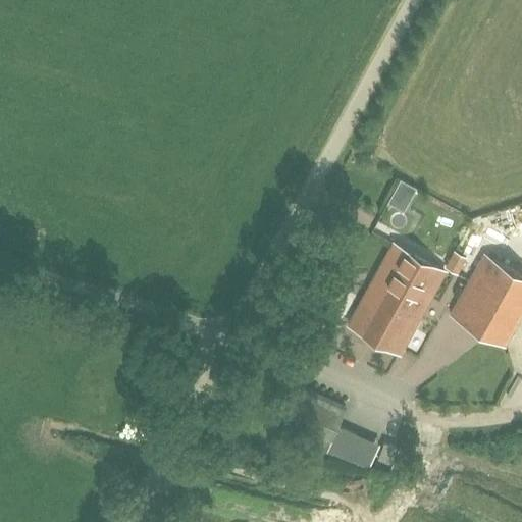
[(415,188),(400,179),(387,202),(403,210),(415,188)]
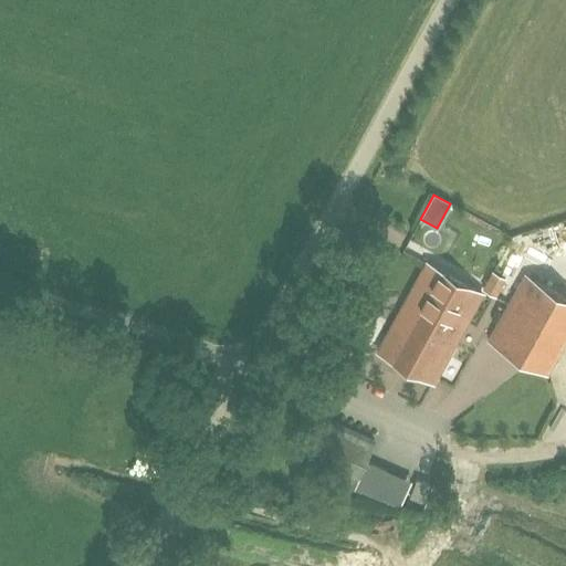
[(506,250),(502,258),(513,264),(517,257),(506,250)]
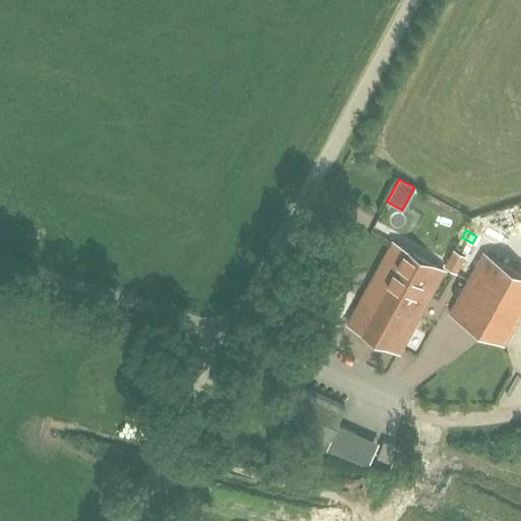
[(424,305),(444,271),(393,242),(348,325),(399,352),(424,305)]
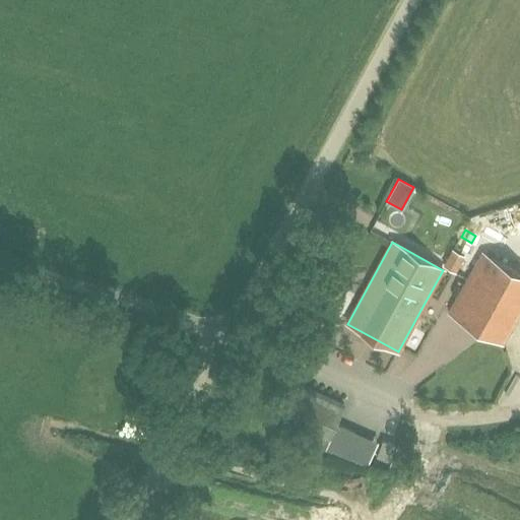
[(452,249),(443,266),(455,272),(464,255),(452,249)]
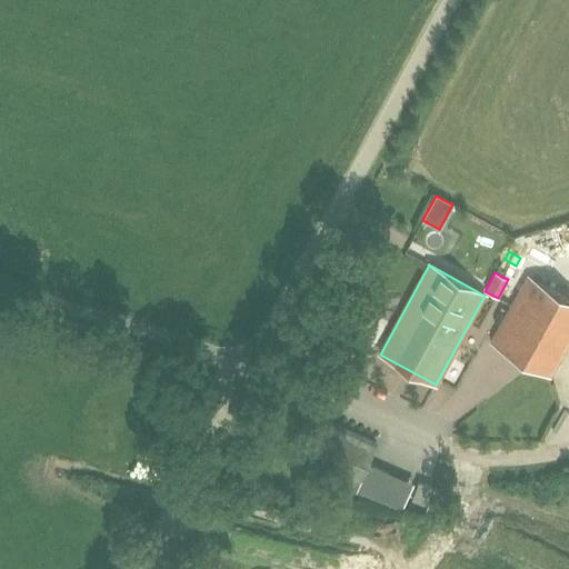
[(550,375),(568,340),(568,298),(528,277),(491,342),(550,375)]
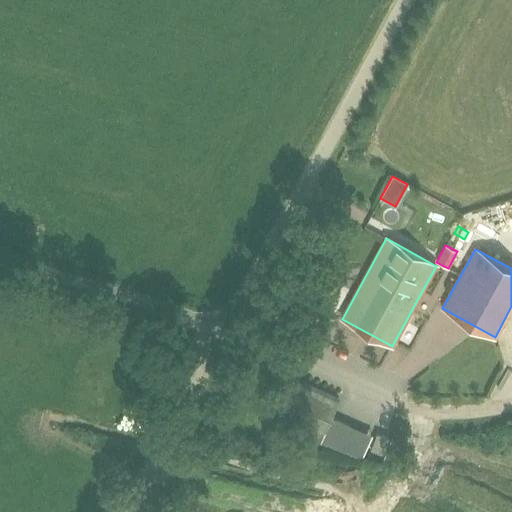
[(294,378),(272,425),(316,446),(317,444),(329,419),(338,398),(294,378)]
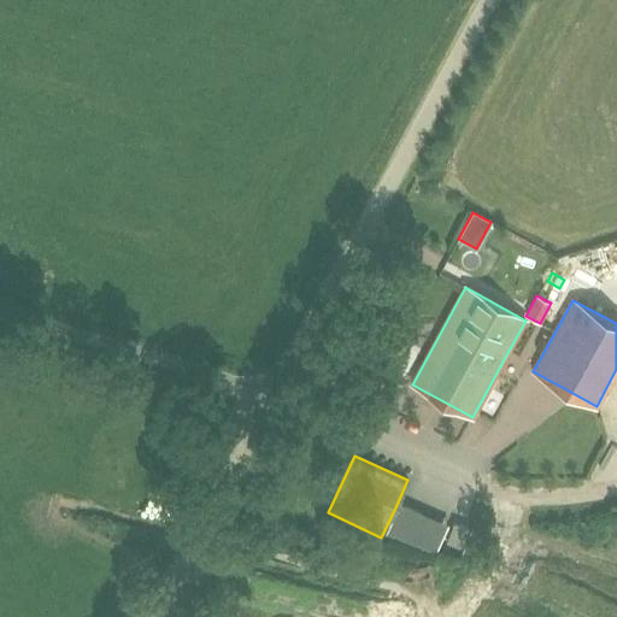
[(460,487),(415,472),(407,495),(454,509),(460,487)]
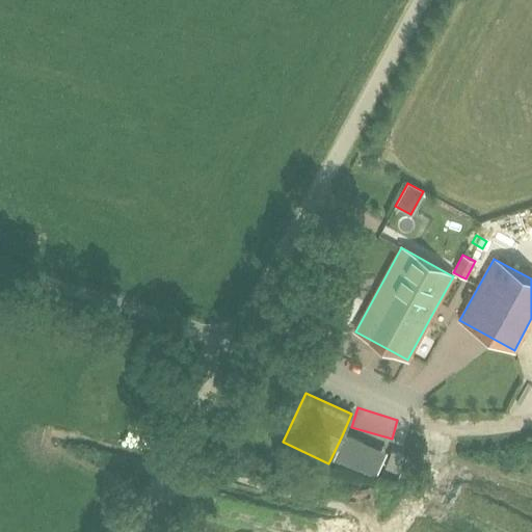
[(388,456),(342,435),(329,461),(376,482),(388,456)]
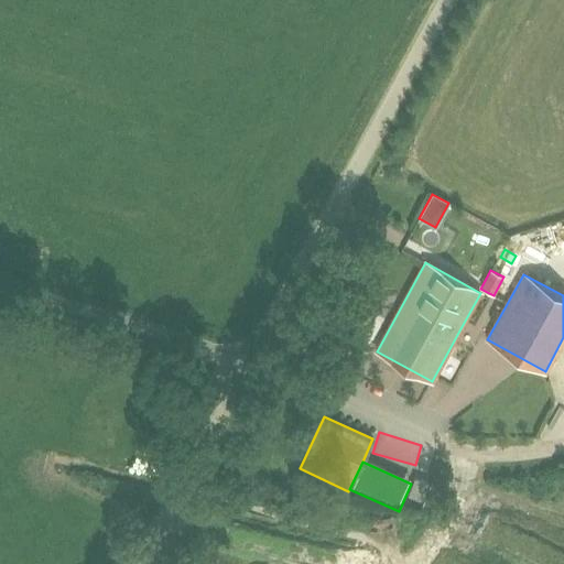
[(422,500),(429,483),(415,478),(409,495),(422,500)]
